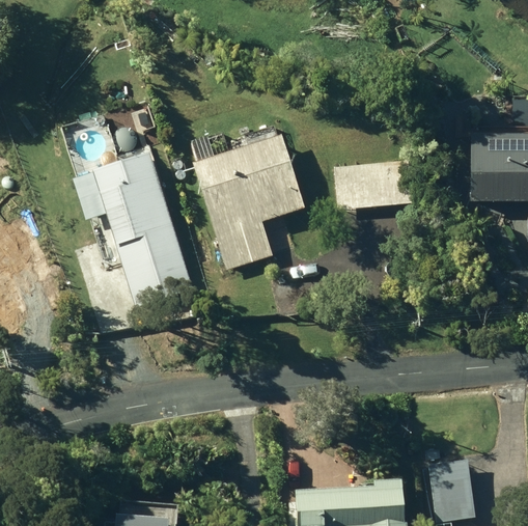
[(527,128),(473,128),(473,198),(527,198),(527,128)]
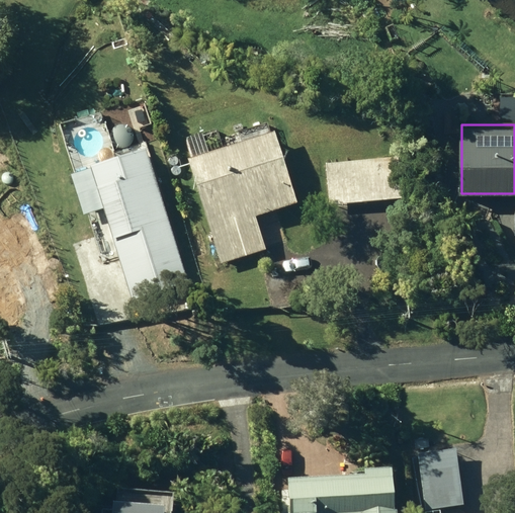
[(188,156),(220,264),(265,250),(254,216),(297,201),(275,131),(188,156)]
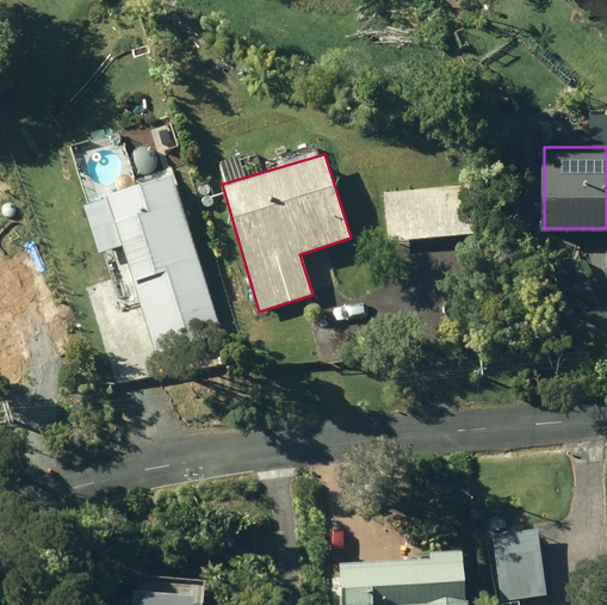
[(382,192),(388,242),(474,234),(469,184),(382,192)]
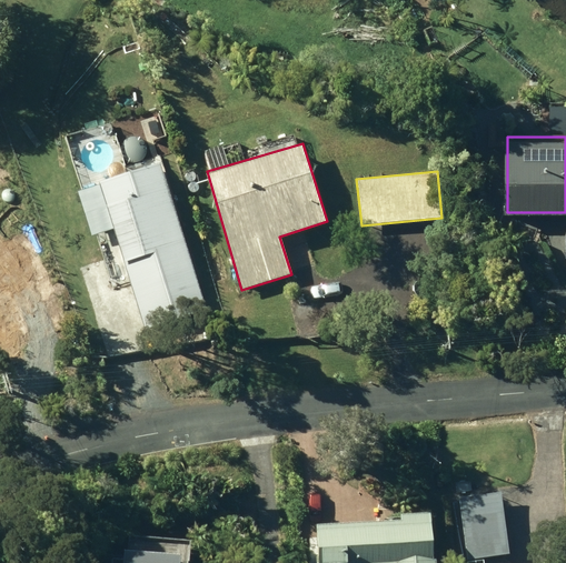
[(0,360),(3,369),(33,358),(15,308),(0,312),(0,360)]
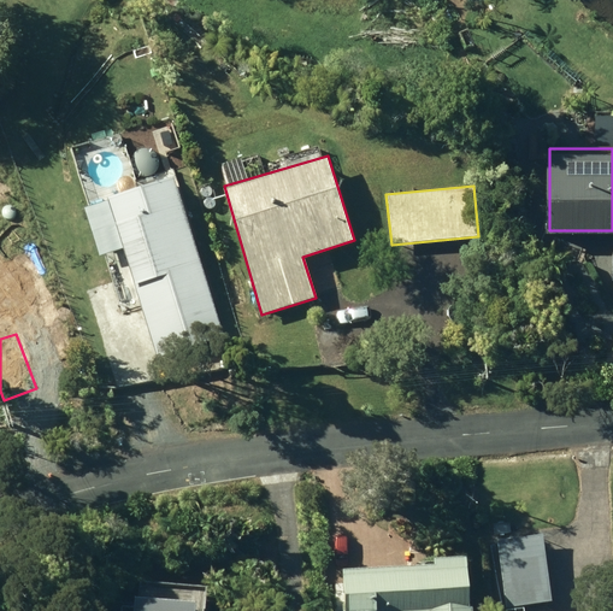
[(475,610),(475,603),(472,552),(435,554),(436,560),(343,565),(345,610),(475,610)]
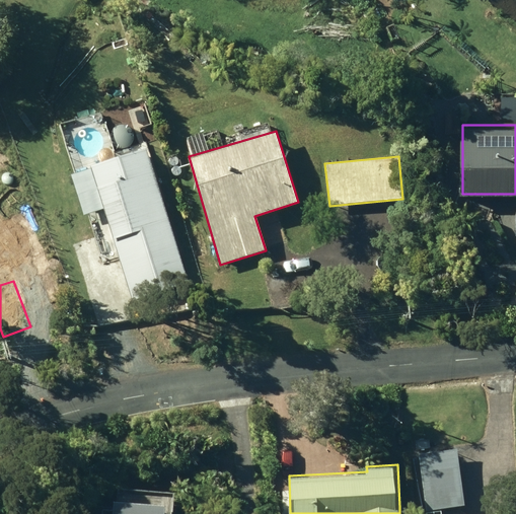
[(452,513),(452,464),(414,465),(415,513),(452,513)]
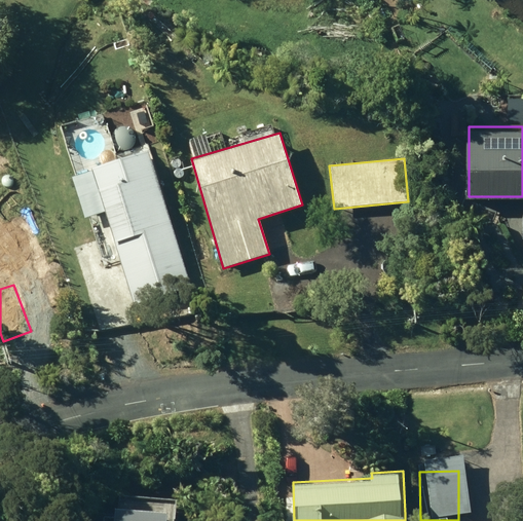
[(167,520),(169,508),(116,504),(114,520),(167,520)]
